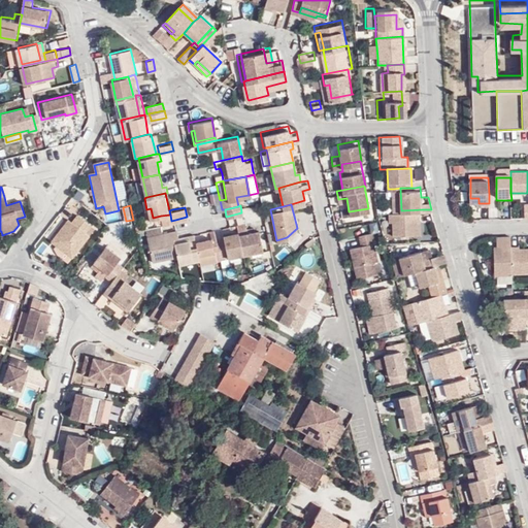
[(401,210),(394,210),(391,210),(391,221),(394,221),(395,234),(422,234),(422,209),(401,210)]
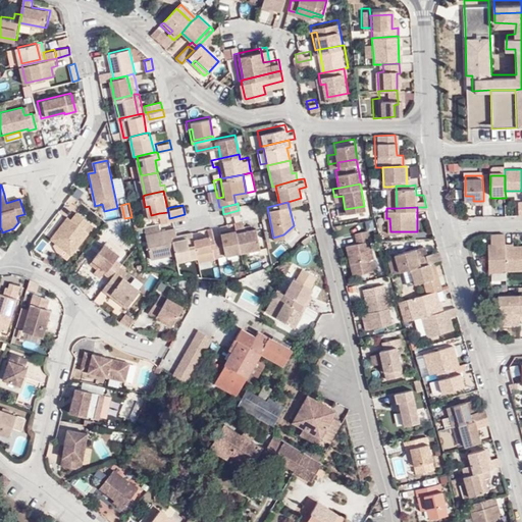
[(159,213),(160,220),(169,218),(168,212),(159,213)]
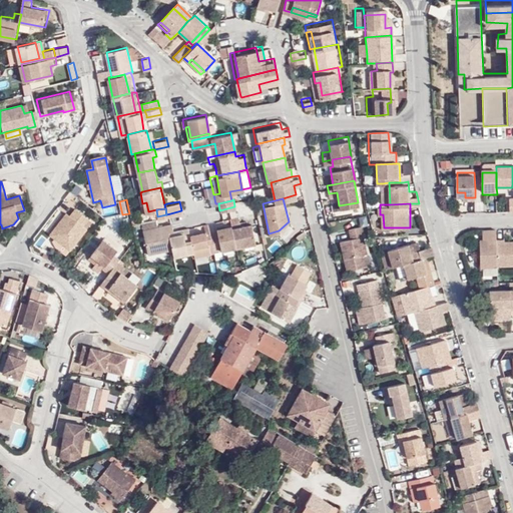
[(70,217),(66,215),(50,237),(70,252),(87,230),(83,228),(89,221),(75,210),(70,217)]
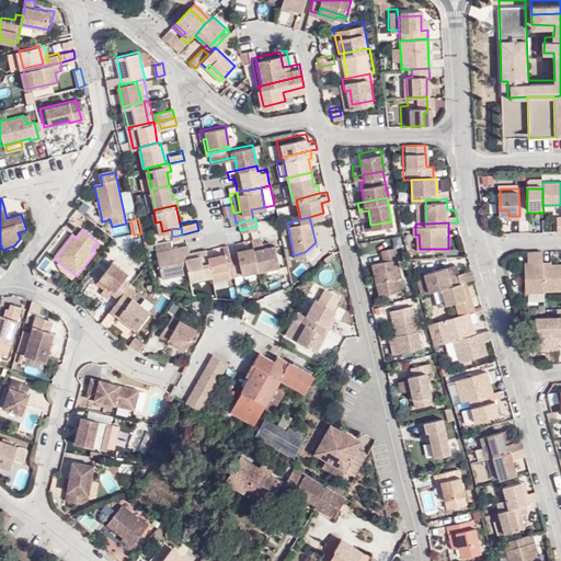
[(259,235),(250,236),(252,244),(258,267),(266,265),(277,263),(273,243),(268,244),(262,245),(261,241),(259,235)]
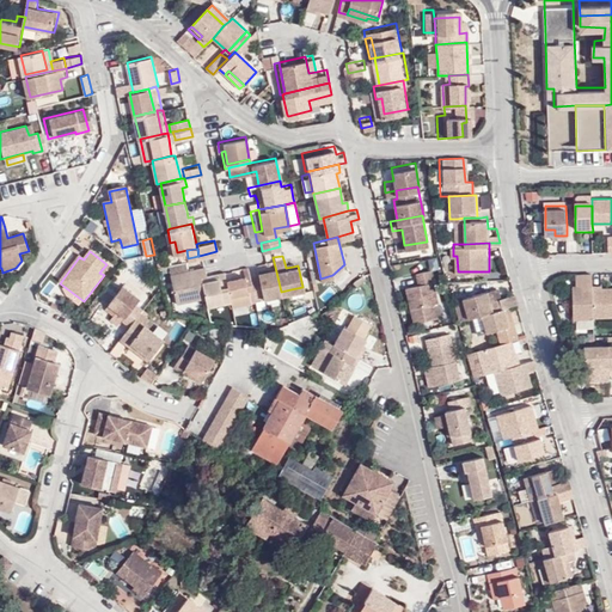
[(188,268),(187,258),(169,262),(171,271),(188,268)]
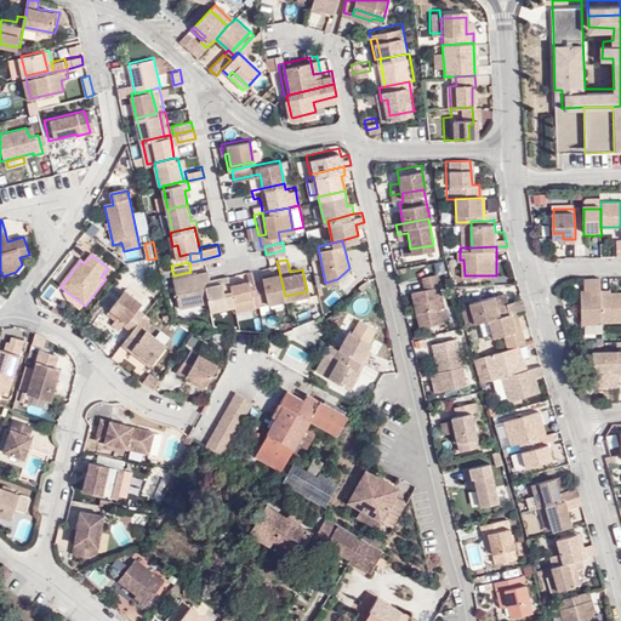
[(106,279),(112,271),(108,268),(101,277),(106,279)]
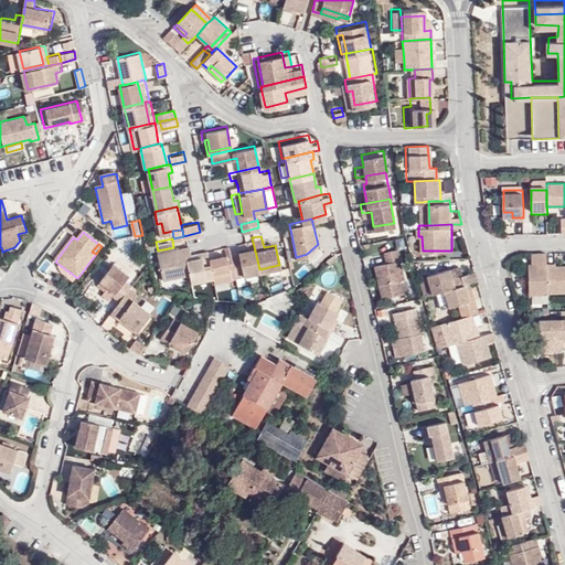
[(185,253),(191,251),(189,244),(173,247),(158,251),(163,277),(170,276),(190,272),(187,258),(185,253)]
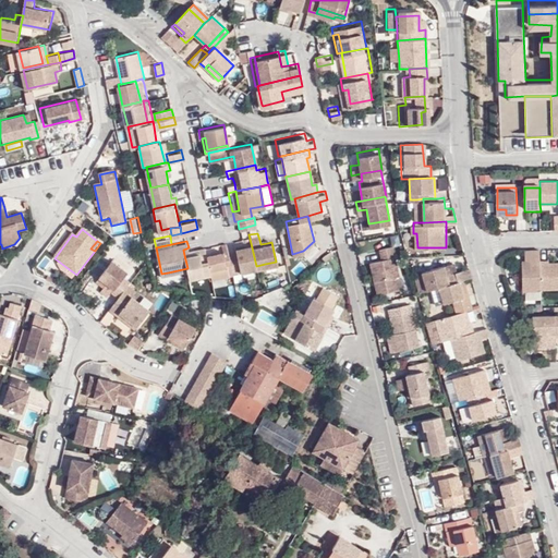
[(237,246),(238,252),(228,254),(231,270),(241,268),(242,270),(256,266),(251,243),(237,246)]
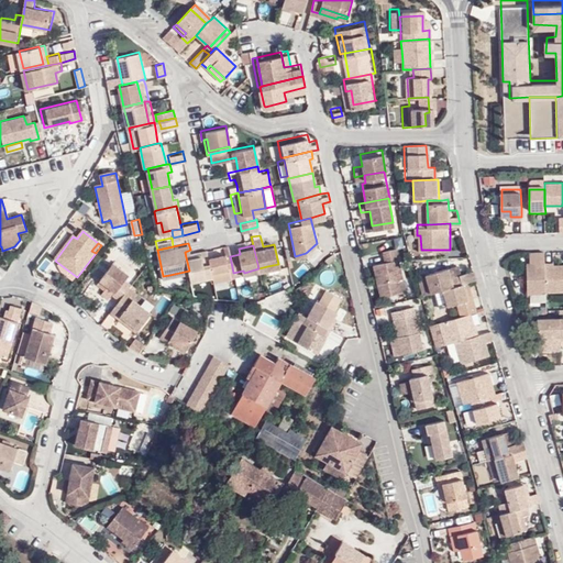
[(207,252),(205,246),(190,250),(185,252),(186,257),(200,254),(207,252)]
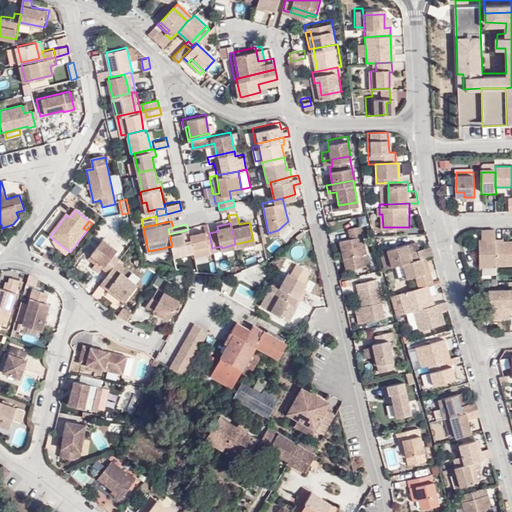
[(349,230),(351,239),(340,242),(347,271),(370,266),(361,227),(349,230)]
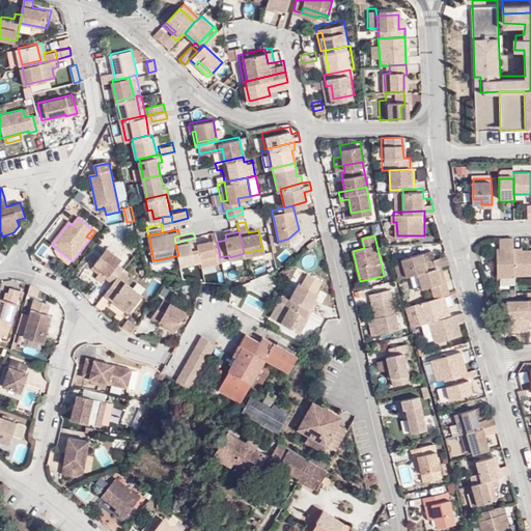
[(195,241),(195,238),(189,240),(193,261),(199,259),(195,241)]
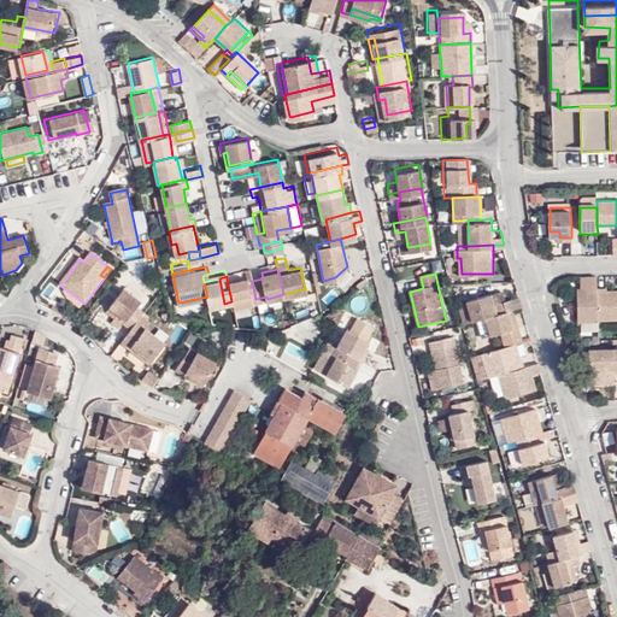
[(251,304),(246,276),(227,280),(231,301),(233,307),(251,304)]
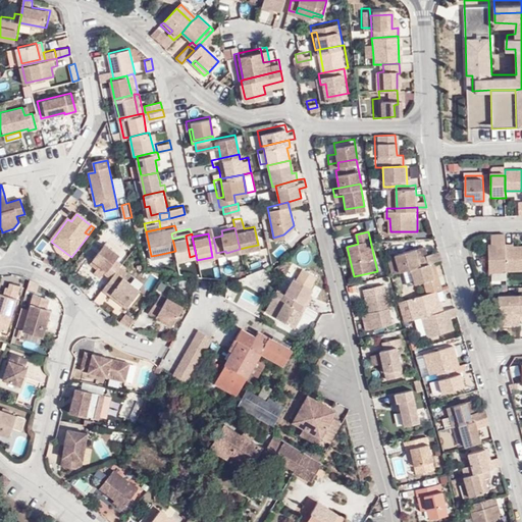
[(190,257),(186,236),(172,239),(175,251),(175,255),(176,259),(190,257)]
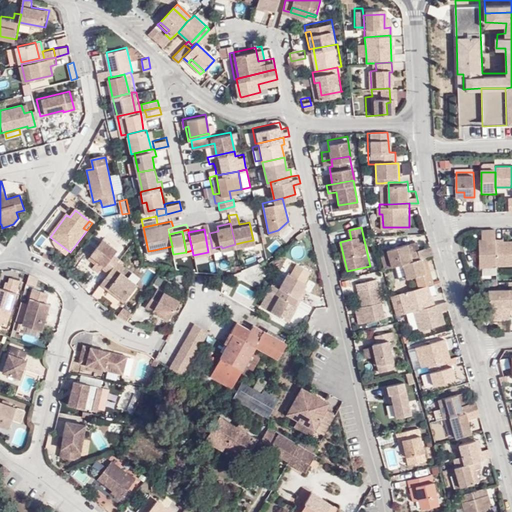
[(497,244),(496,232),(480,233),(480,244),(480,276),(497,276),(497,267),(497,244)]
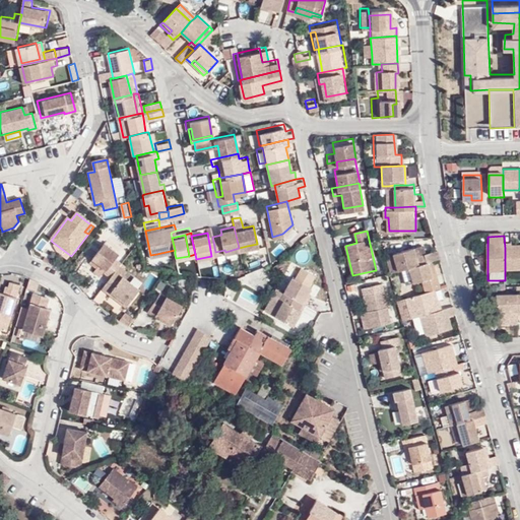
[(420,252),(418,243),(412,245),(415,253),(420,252)]
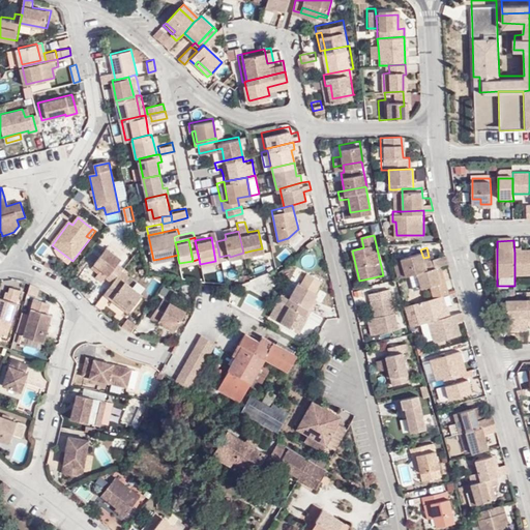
[(253,257),(263,255),(262,248),(252,251),(253,257)]
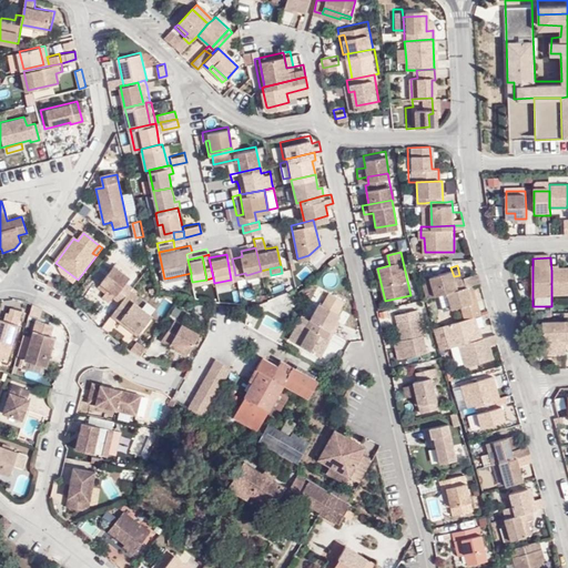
[(127,285),(130,280),(113,267),(100,285),(108,292),(115,297),(113,301),(120,305),(127,297),(132,290),(127,285)]
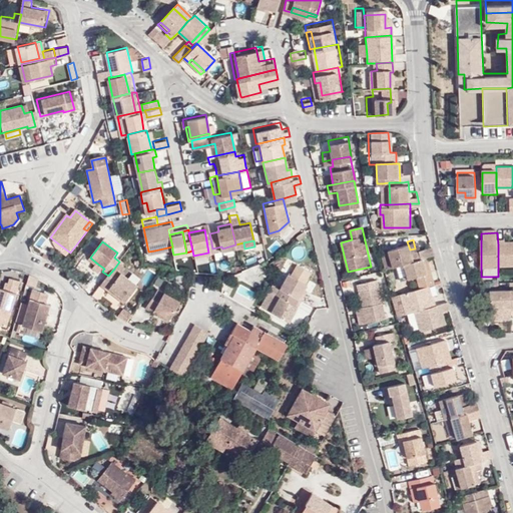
[(410,249),(407,241),(390,247),(395,266),(403,264),(413,261),(410,249)]
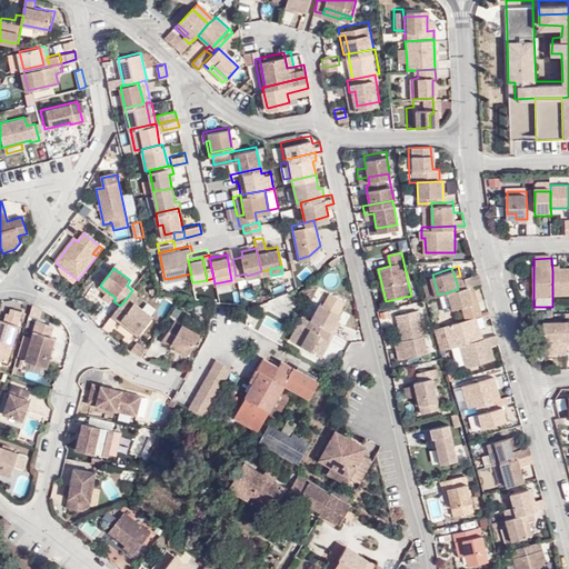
[(483,282),(479,270),(465,275),(469,287),(475,285),(483,282)]
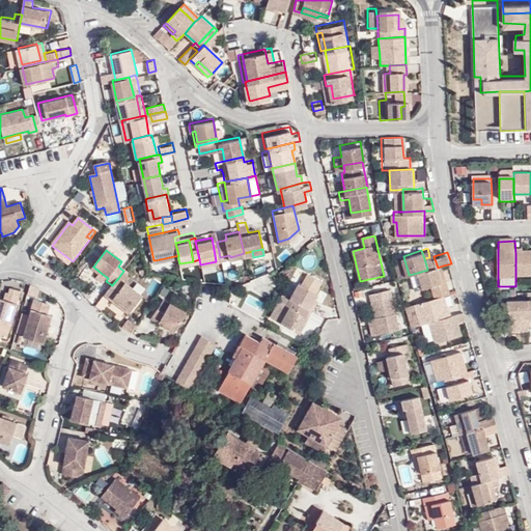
[(530,252),(515,253),(515,277),(530,275),(530,252)]
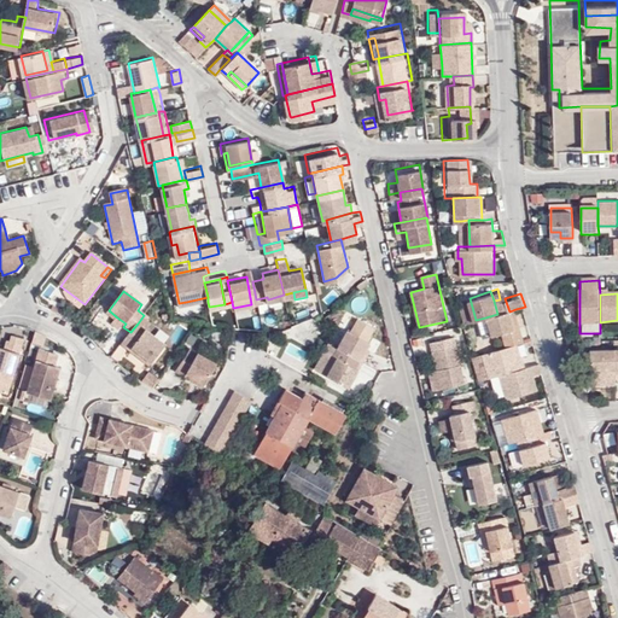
[(186,302),(187,307),(208,302),(208,297),(186,302)]
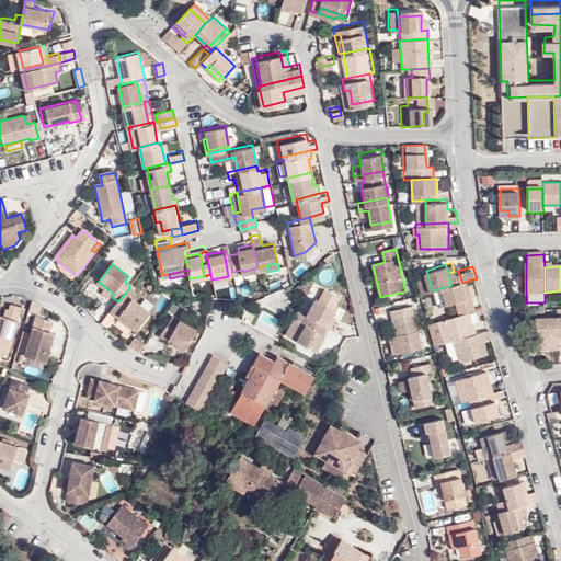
[(423,293),(432,290),(426,271),(416,273),(423,293)]
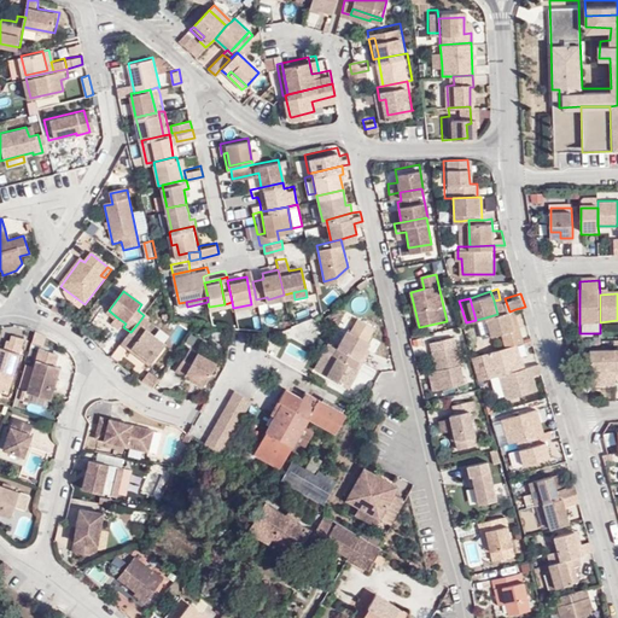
[(505,298),(500,299),(494,301),(497,314),(509,312),(505,298)]
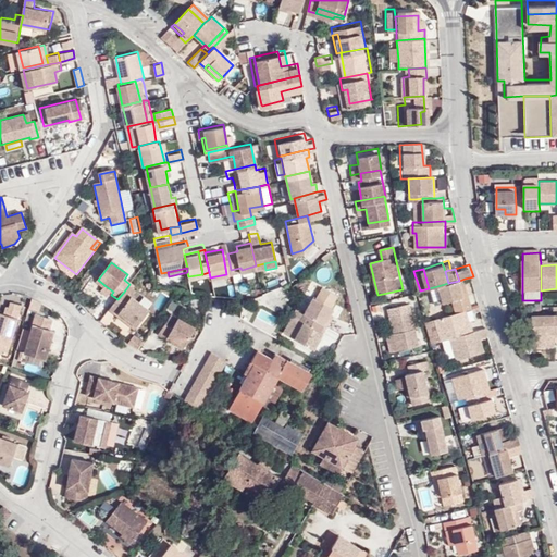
[(469,294),(465,279),(459,281),(463,295),(469,294)]
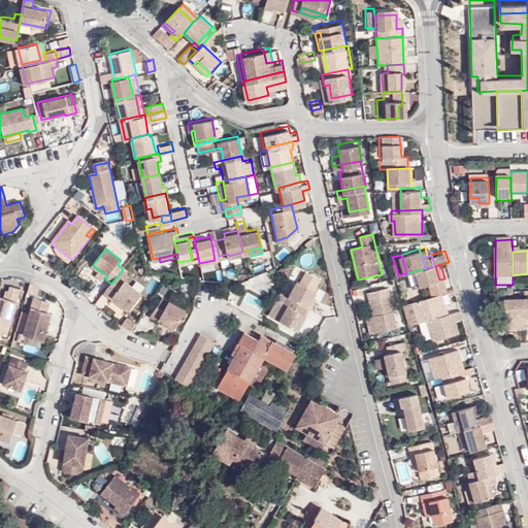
[(98,274),(100,271),(93,265),(90,269),(98,274)]
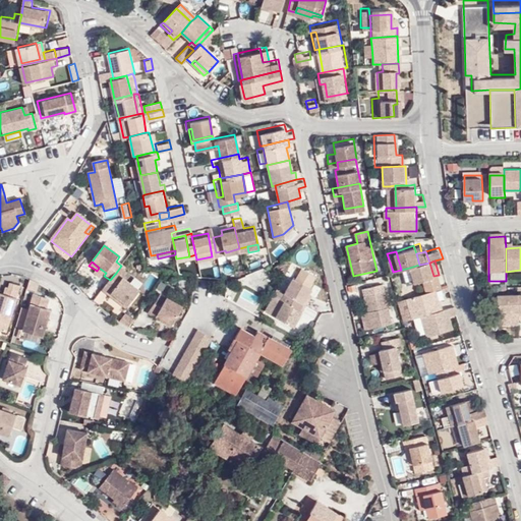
[(429,263),(419,265),(409,268),(414,282),(423,280),(433,276),(429,263)]
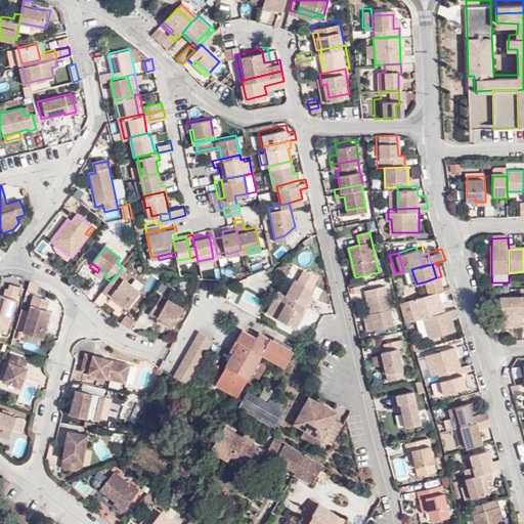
[(111,281),(102,293),(110,299),(112,296),(129,309),(141,293),(117,274),(111,281)]
